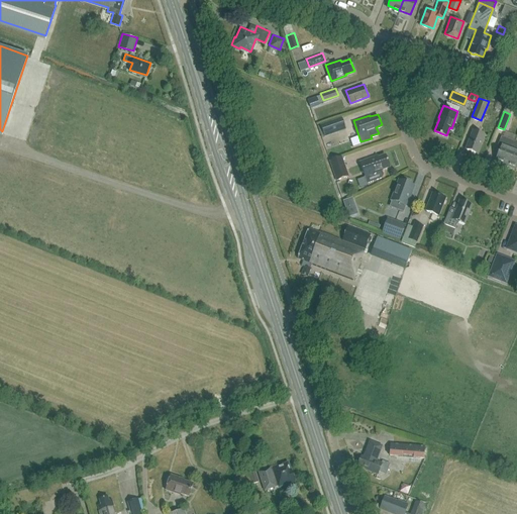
[(344,124),(341,115),(320,122),(324,134),(336,129),(335,127),(344,124)]
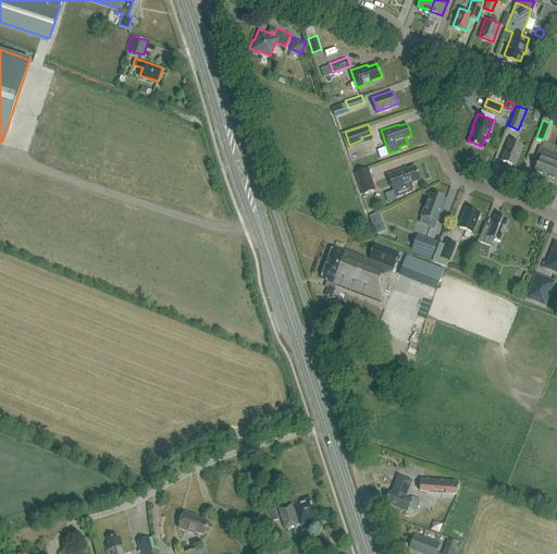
[(515,163),(522,144),(509,138),(502,158),(515,163)]
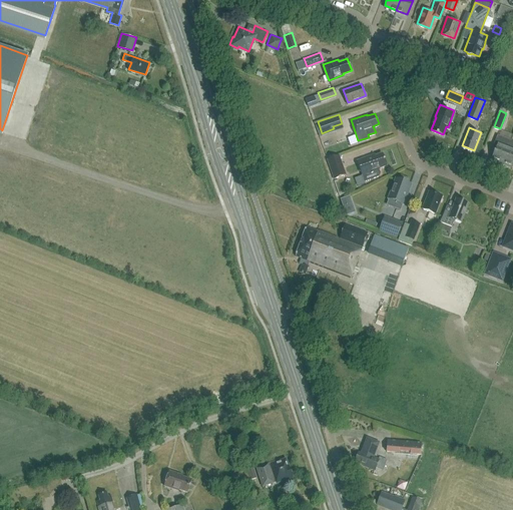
[(491,157),(501,161),(510,139),(497,133),(493,143),(496,144),(491,157)]
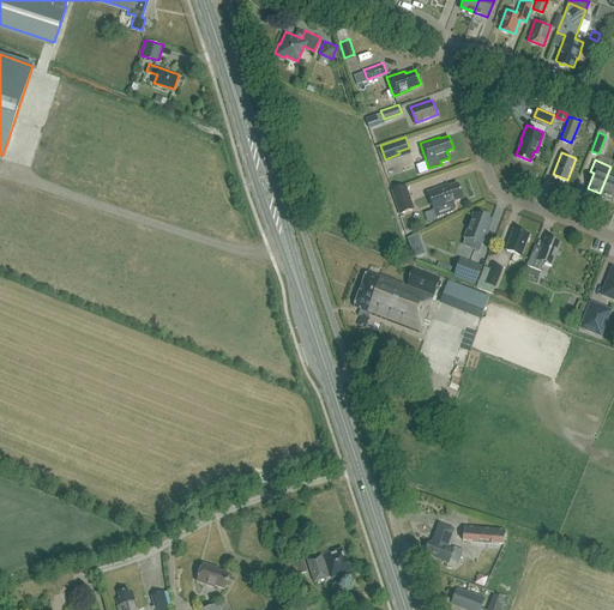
[(613,167),(611,167),(600,193),(613,198),(613,193),(613,167)]
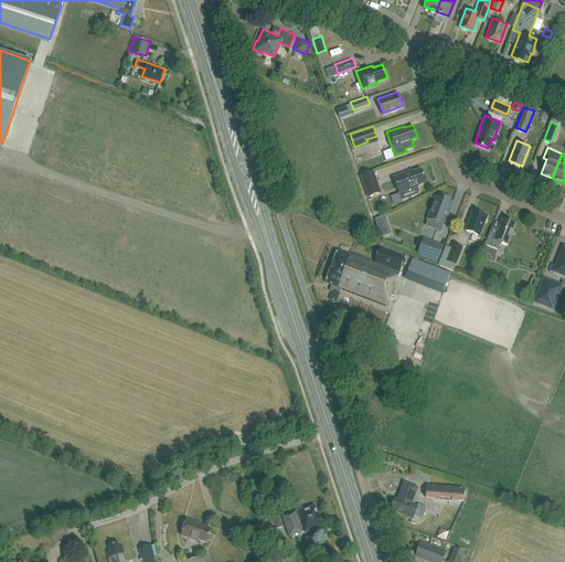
[(418,184),(417,183),(426,180),(420,167),(407,171),(406,170),(393,175),(401,198),(417,192),(418,189),(417,186),(418,184)]
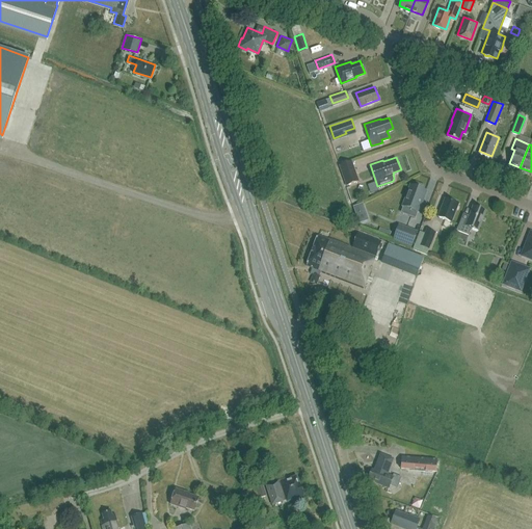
[(358,179),(351,158),(339,163),(346,184),(358,179)]
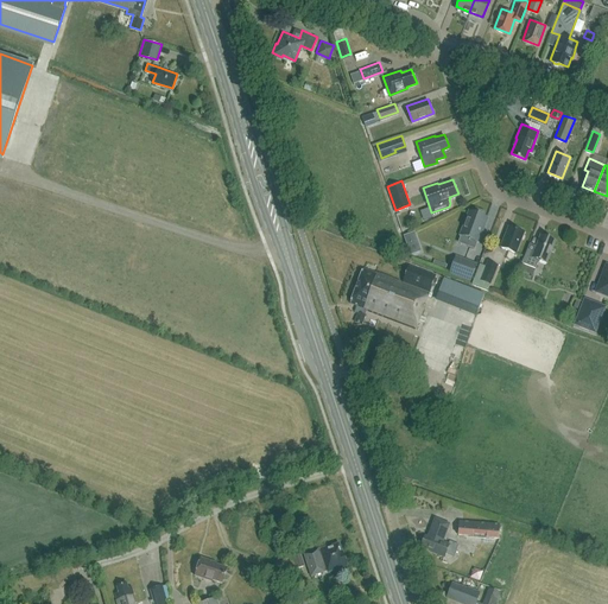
[(468,243),(475,247),(486,215),(470,209),(467,217),(466,217),(462,226),(463,226),(461,234),(470,237),(468,243)]
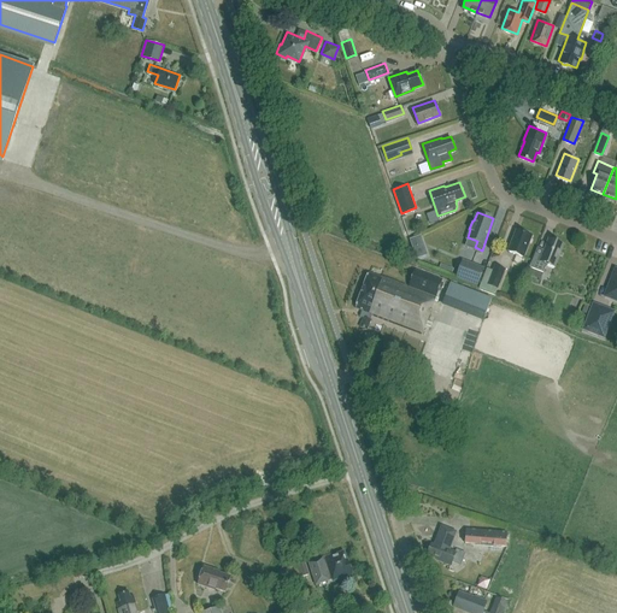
[(532,234),(516,228),(507,248),(523,255),(532,234)]
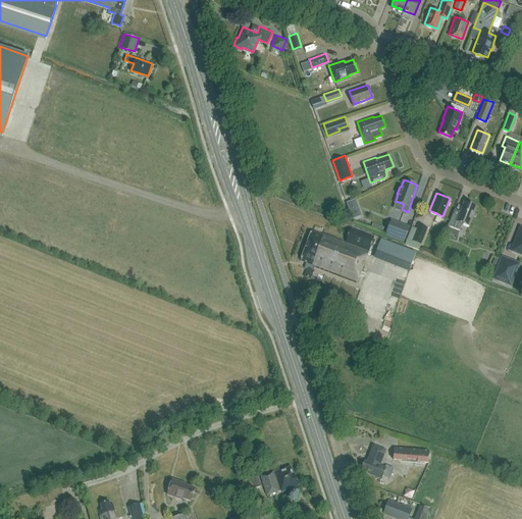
[(448,223),(449,224),(447,229),(457,234),(459,228),(460,228),(462,221),(469,224),(477,205),(464,200),(460,209),(455,207),(448,223)]
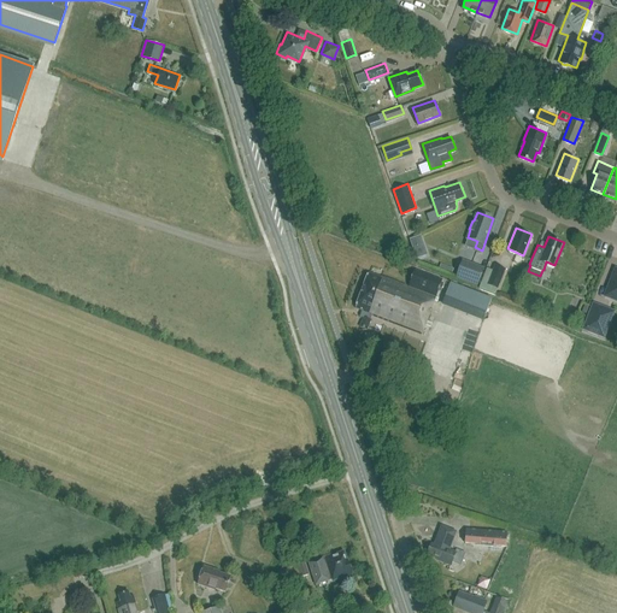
[(485,266),(462,258),(456,275),(477,283),(485,266)]
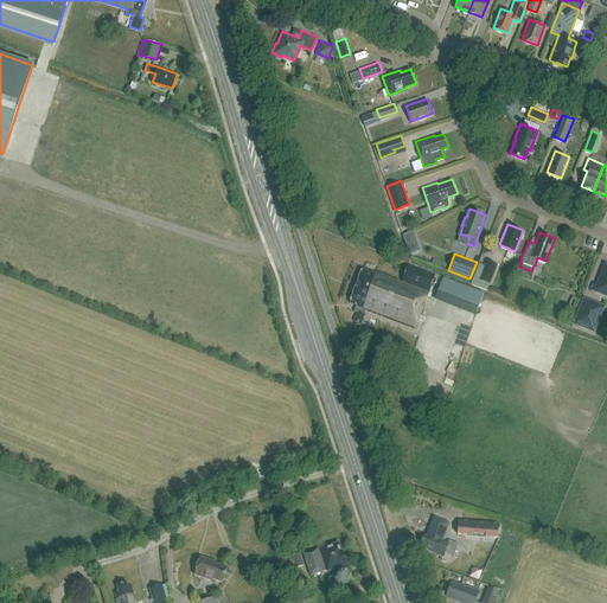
[(479,277),(490,281),(497,262),(486,258),(479,277)]
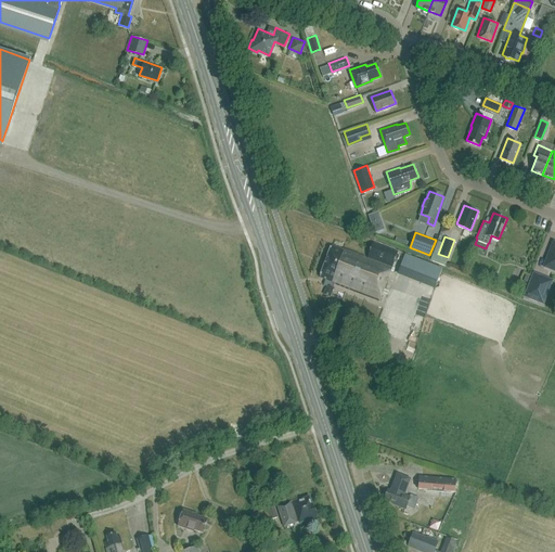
[(373,241),(368,255),(391,264),(397,249),(373,241)]
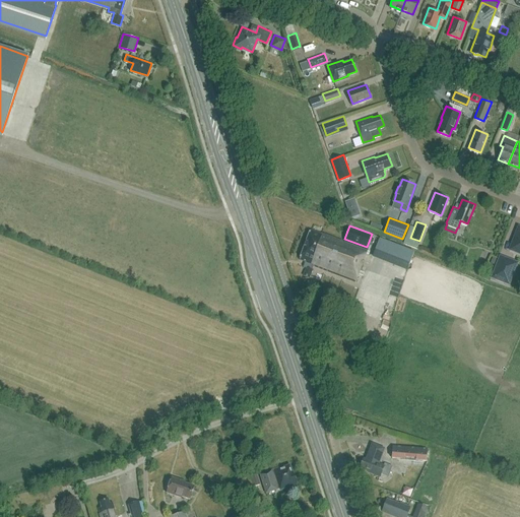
[(511,247),(519,250),(519,225),(511,247)]
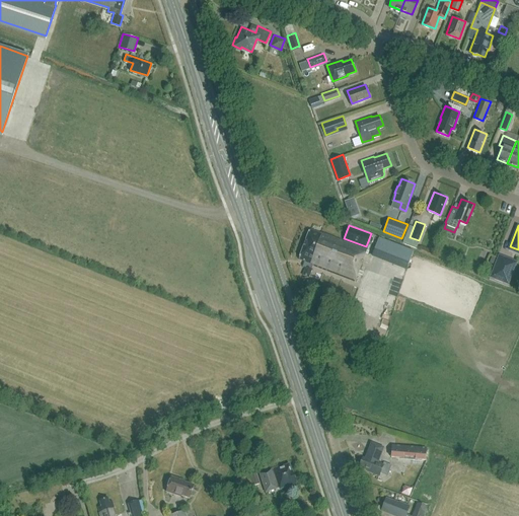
[(302,265),(306,266),(311,268),(312,264),(355,280),(366,248),(319,230),(319,231),(310,228),(298,256),(304,260),(302,265)]
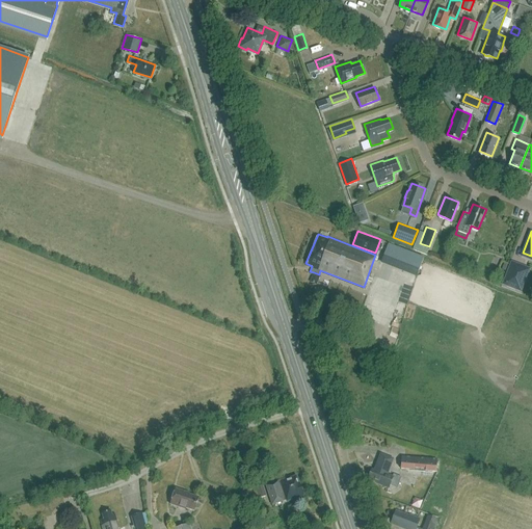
[(383,261),(419,273),(426,254),(391,241),(383,261)]
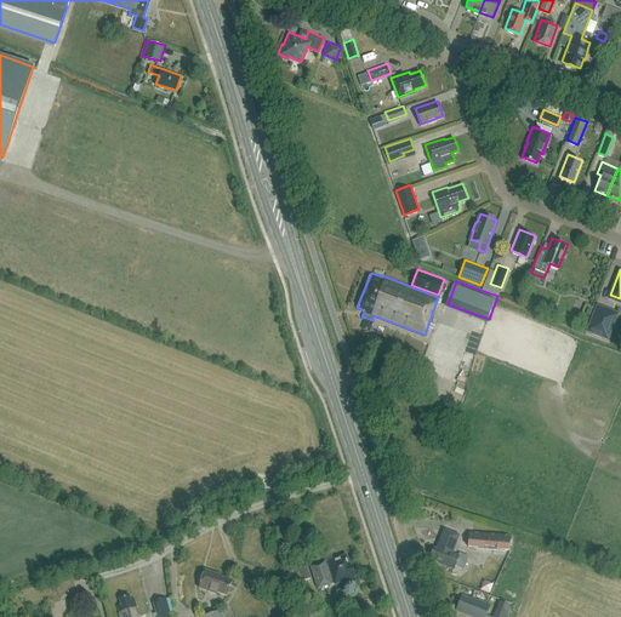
[(597,304),(588,327),(607,335),(615,312),(597,304)]
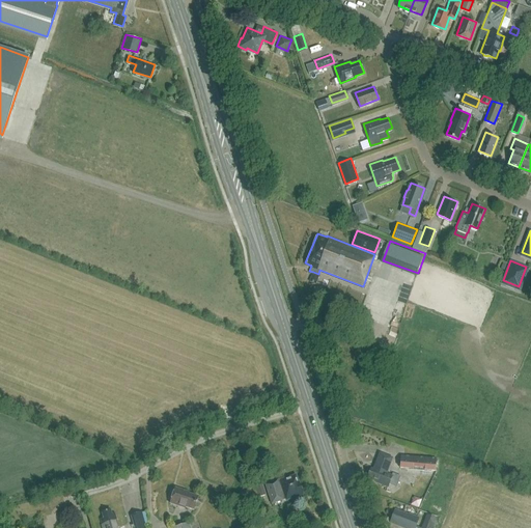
[(375,480),(387,484),(388,481),(396,485),(400,474),(392,471),(392,472),(386,470),(392,455),(380,451),(373,467),(371,467),(367,476),(376,479),(375,480)]
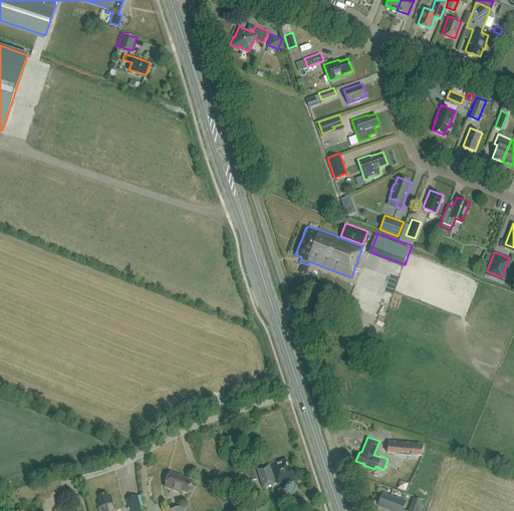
[(421,455),(423,441),(389,438),(387,451),(400,453),(400,450),(411,452),(411,454),(421,455)]
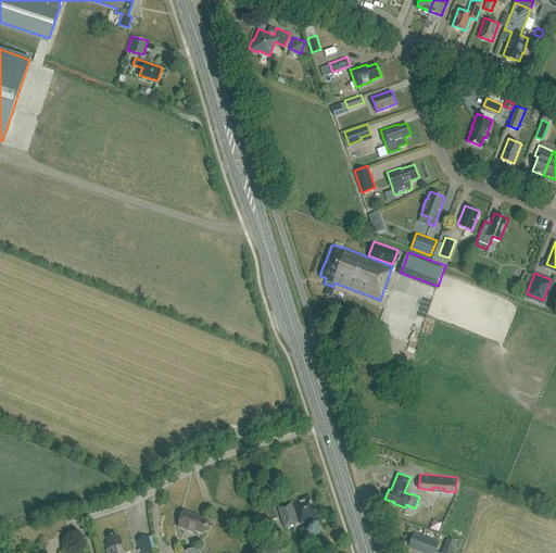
[(300,518),(301,520),(318,513),(316,507),(315,507),(313,503),(312,504),(310,495),(299,499),(299,498),(292,500),(278,505),(286,524),(300,518)]
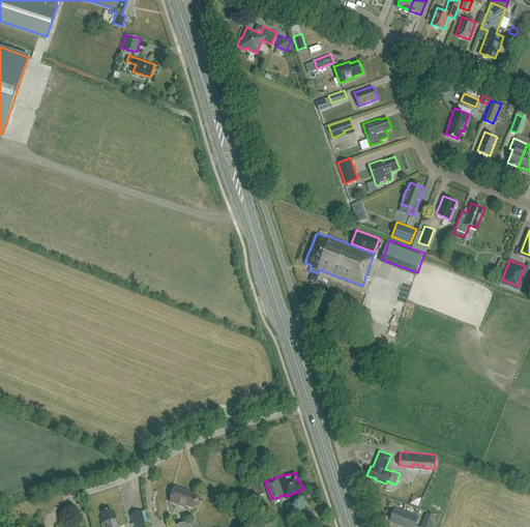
[(253,495),(265,492),(262,481),(255,484),(256,486),(253,487),(253,488),(243,484),(240,490),(253,495)]
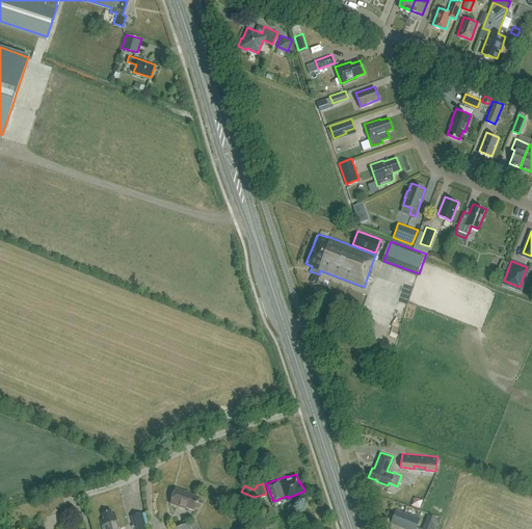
[(181,504),(194,508),(198,496),(185,491),(185,490),(176,486),(170,502),(180,505),(181,504)]
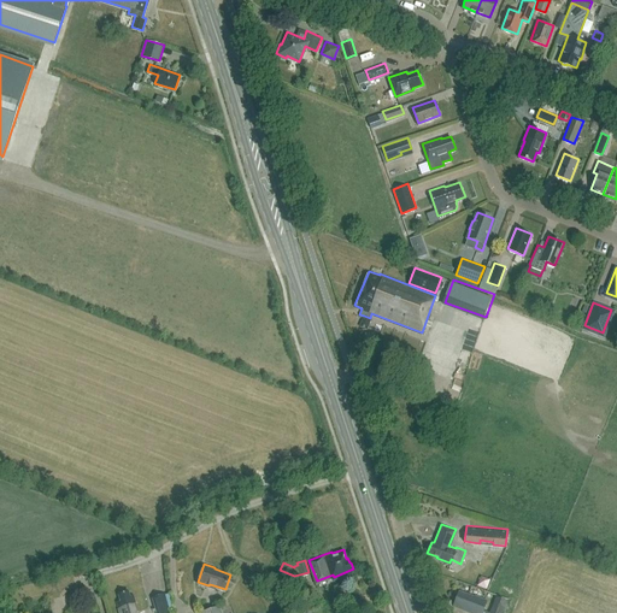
[(129,594),(128,589),(118,593),(121,597),(116,599),(119,612),(139,612),(134,593),(129,594)]
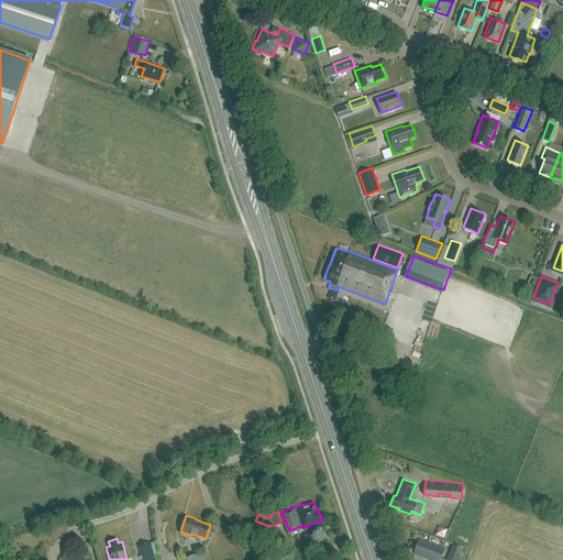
[(433,545),(419,539),(414,552),(434,559),(457,559),(462,548),(452,544),(446,558),(441,556),(443,547),(433,544),(433,545)]
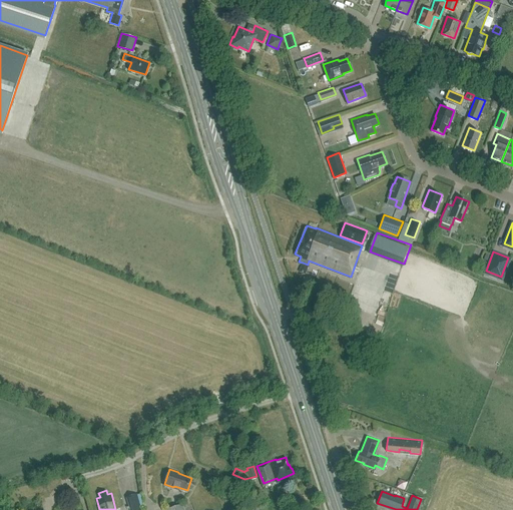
[(136,492),(126,496),(130,509),(141,509),(142,509),(136,492)]
